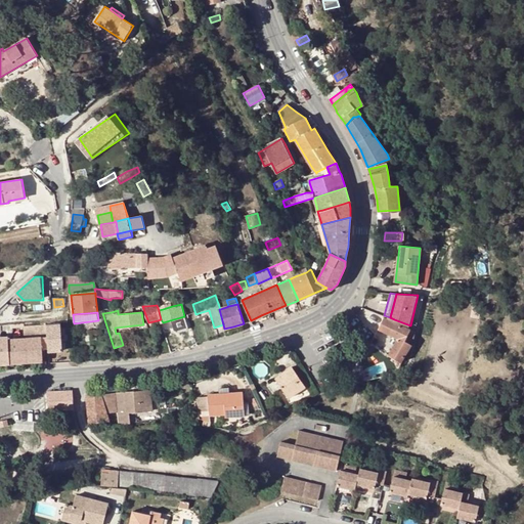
[(404,343),(410,330),(385,317),(379,329),(397,339),(388,356),(398,364),(411,347),(404,343)]
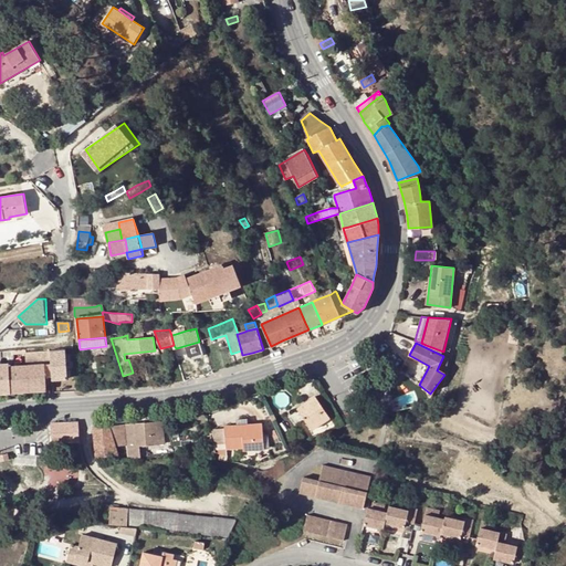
[(170,346),(160,348),(158,349),(165,366),(169,365),(166,356),(173,355),(170,346)]
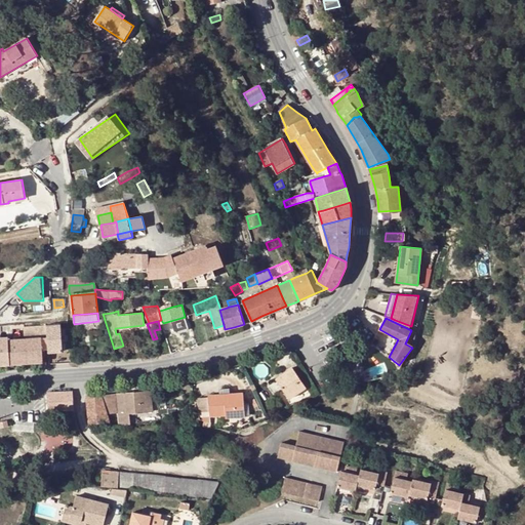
[(24,323),(24,333),(41,332),(40,322),(36,322),(24,323)]
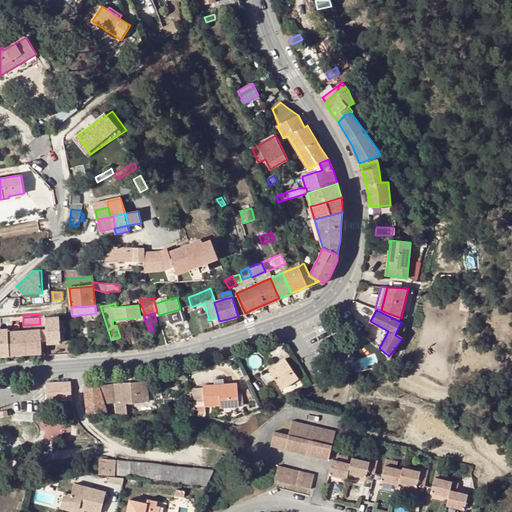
[(12,326),(13,326),(23,325),(23,315),(12,316),(12,322),(12,326)]
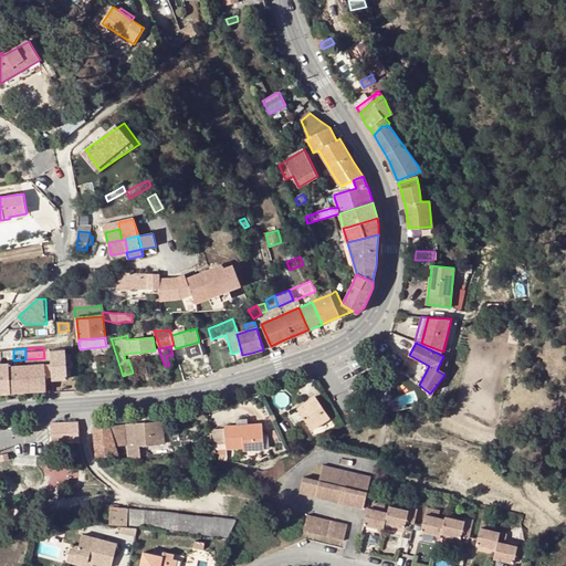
[(437,370),(444,375),(449,358),(443,356),(437,370)]
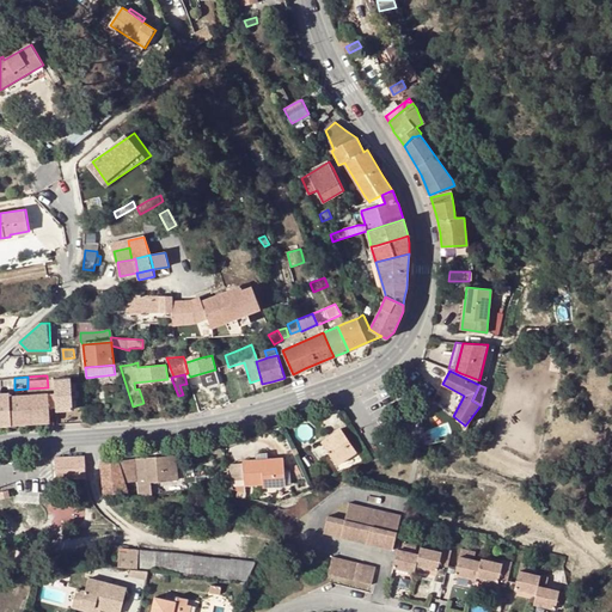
[(0,393),(0,424),(12,424),(12,420),(10,397),(10,395),(10,393),(0,393)]
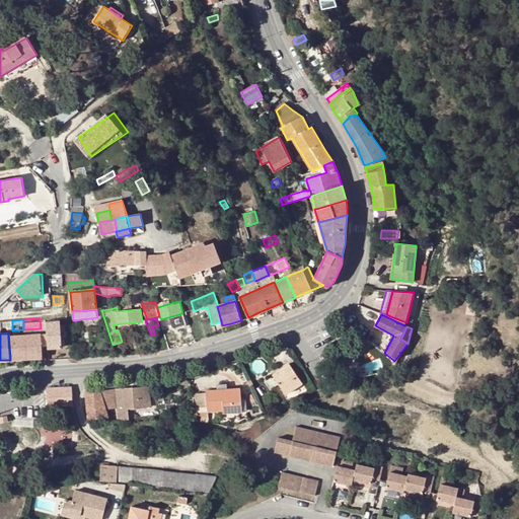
[(42,334),(24,336),(25,350),(25,356),(25,358),(43,357),(43,346),(42,334)]
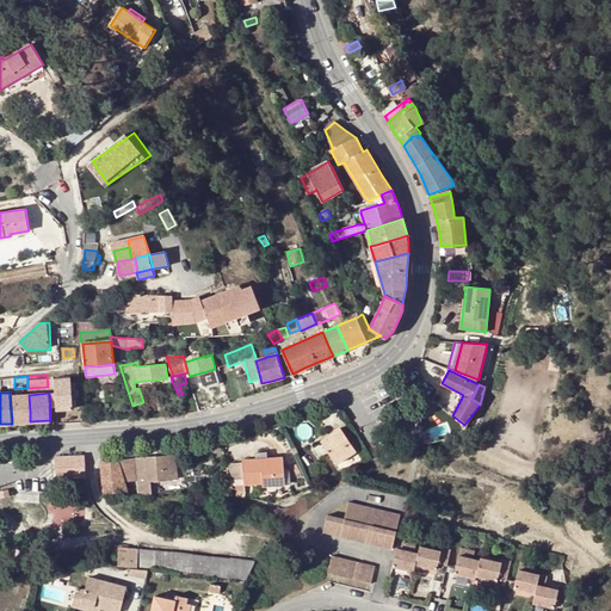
[(30,412),(29,395),(16,395),(10,396),(12,419),(12,424),(30,421),(30,419),(30,412)]
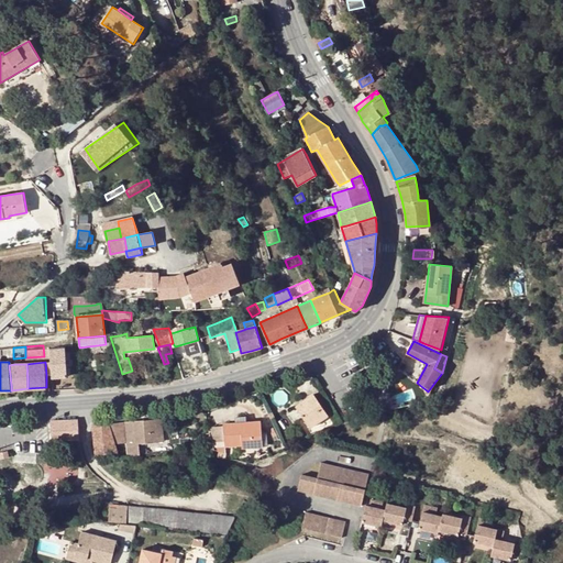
[(319,421),(329,415),(313,394),(296,406),(310,428),(319,421)]
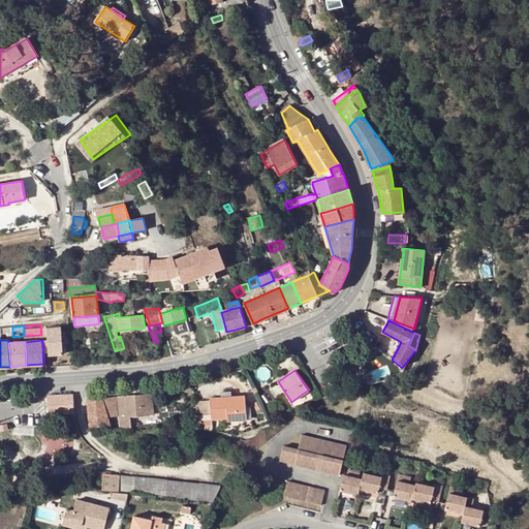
[(300,396),(304,403),(314,399),(311,395),(309,390),(300,396)]
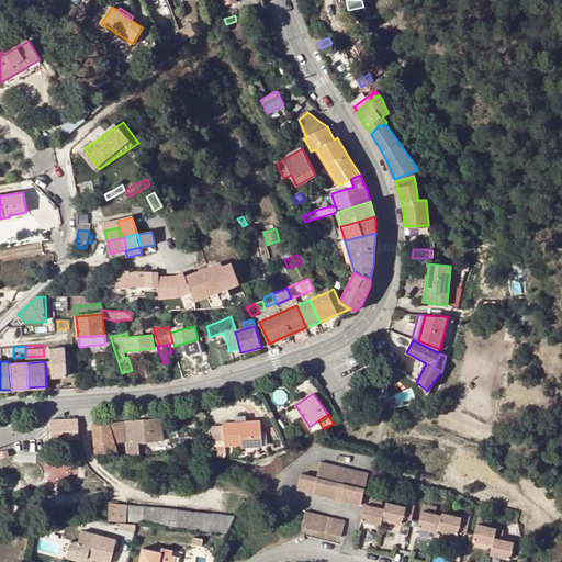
[(330,419),(334,424),(341,420),(343,420),(339,414),(330,419)]
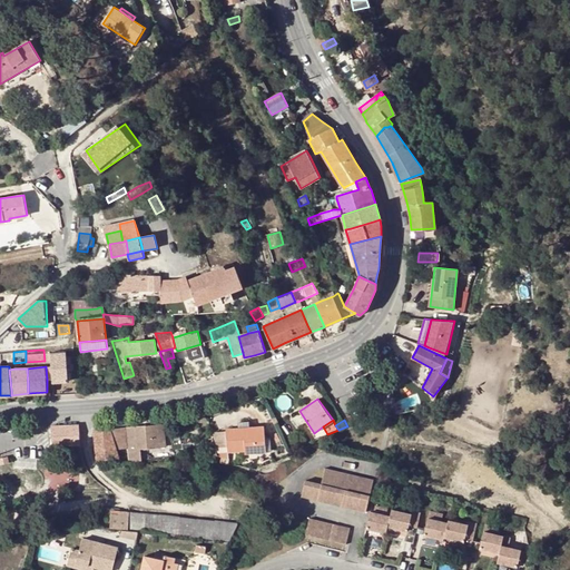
[(79,424),(52,425),(52,446),(80,445),(79,424)]
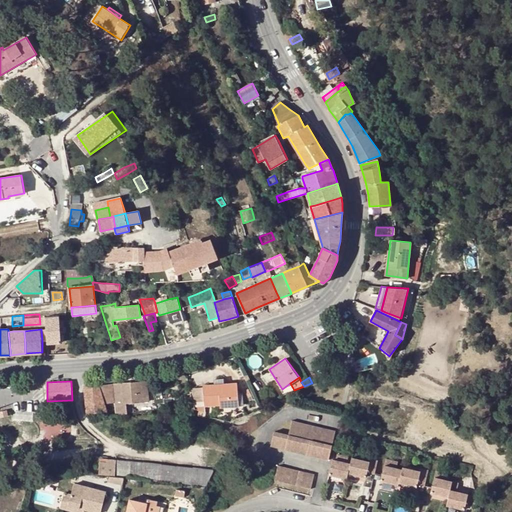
[(121,383),(100,385),(100,387),(105,401),(105,402),(113,402),(114,414),(115,414),(124,413),(123,402),(149,401),(148,391),(142,390),(142,382),(121,383)]
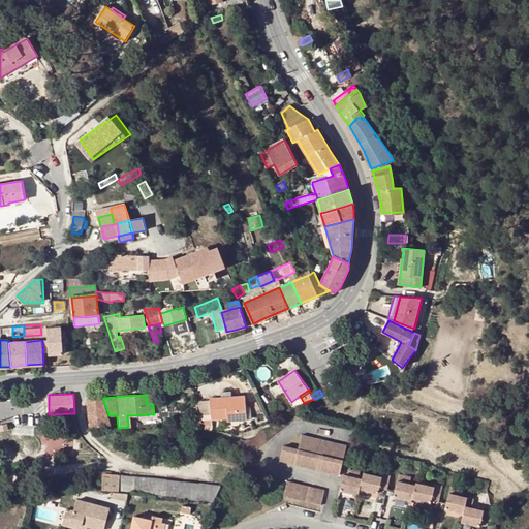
[(232,397),(222,397),(211,398),(212,419),(228,418),(228,421),(238,419),(238,414),(246,414),(245,396),(232,397)]
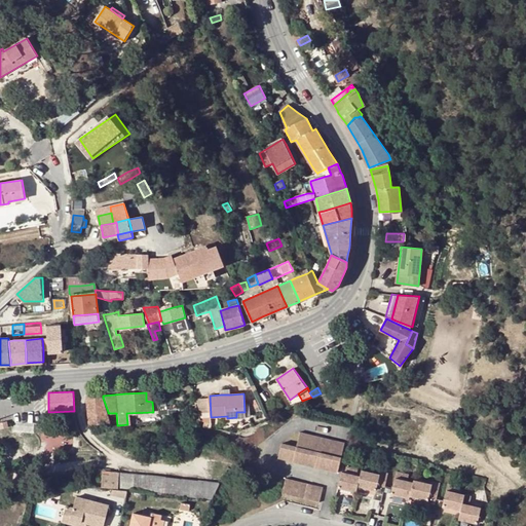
[(108,412),(103,398),(103,396),(87,397),(87,400),(89,424),(110,421),(108,413),(108,412)]
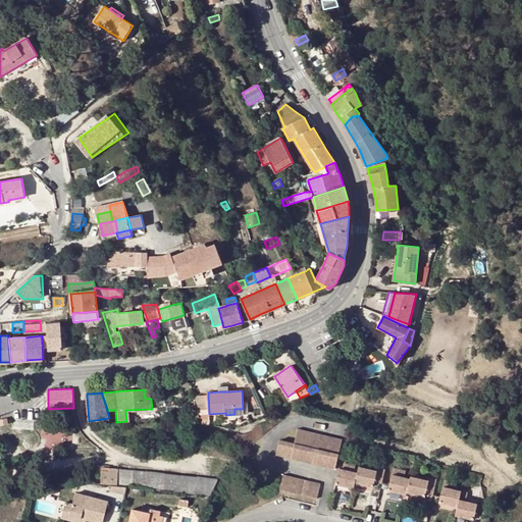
[(291,441),(279,438),(275,454),(334,468),(342,438),(295,427),(291,441)]
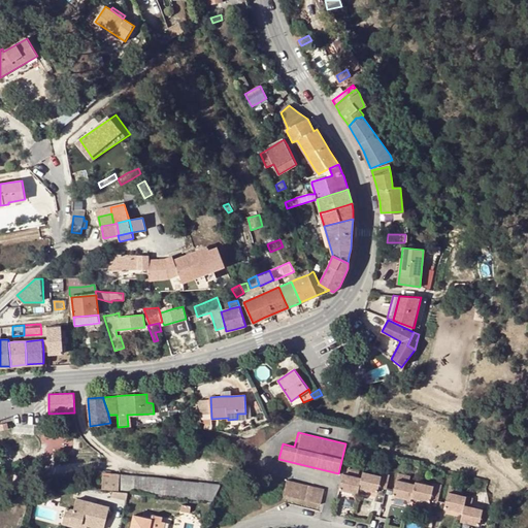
[(345,476),(342,475),(339,489),(358,493),(359,487),(360,480),(358,480),(359,473),(348,470),(345,476)]
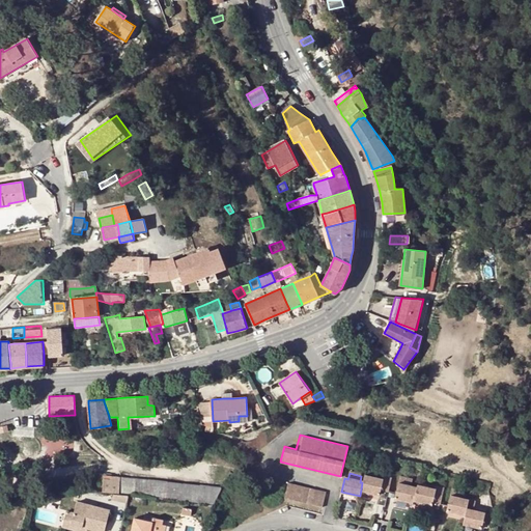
[(364,474),(362,482),(361,490),(380,495),(382,486),(389,488),(392,475),(385,474),(384,479),(364,474)]
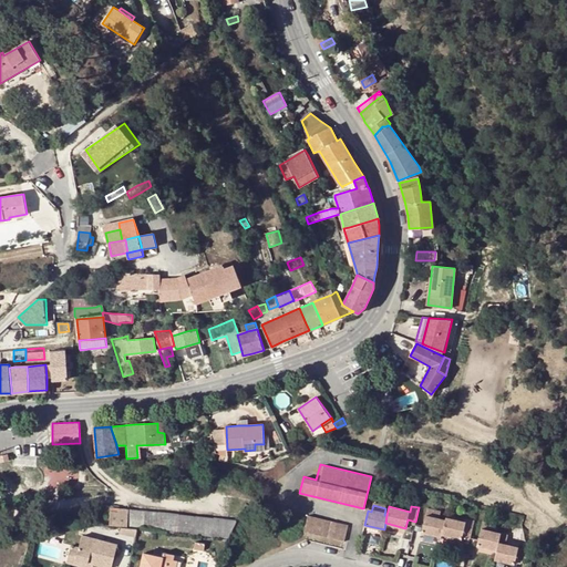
[(428,507),(421,532),(441,536),(442,534),(445,519),(440,518),(441,511),(428,507)]
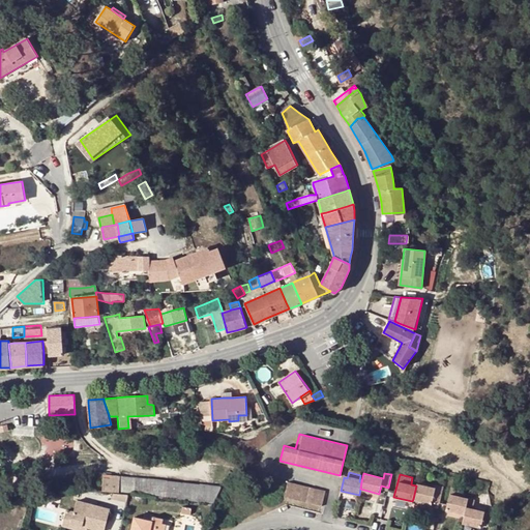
[(111,480),(101,479),(100,491),(110,492),(119,493),(128,494),(216,503),(221,494),(222,488),(120,477),(111,476),(111,480)]
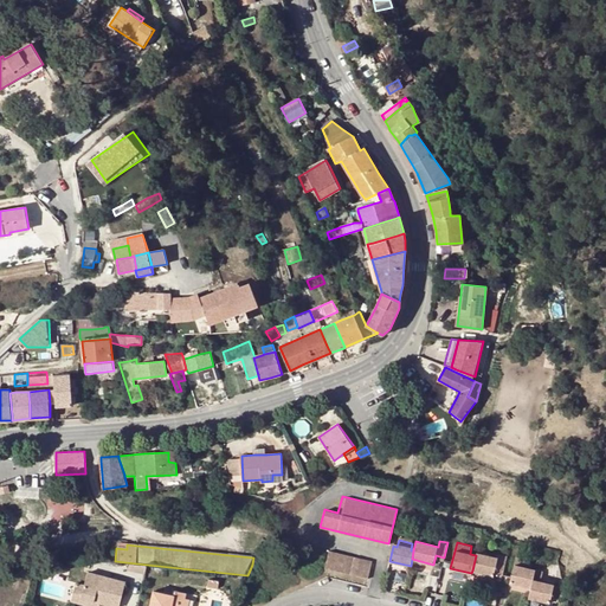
[(329,550),(326,568),(369,579),(374,560),(329,550)]
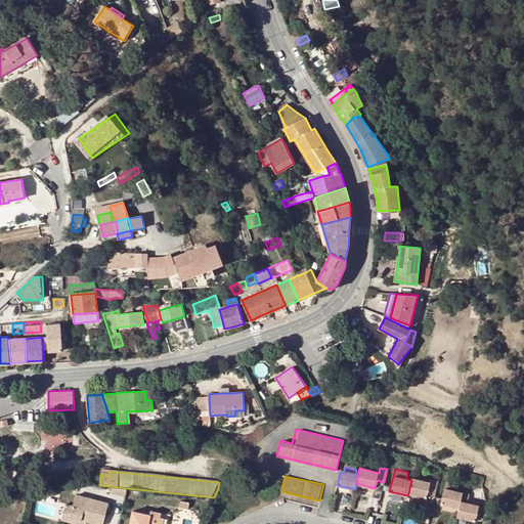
[(412,477),(411,480),(408,493),(427,498),(427,495),(434,497),(438,481),(431,479),(430,482),(412,477)]
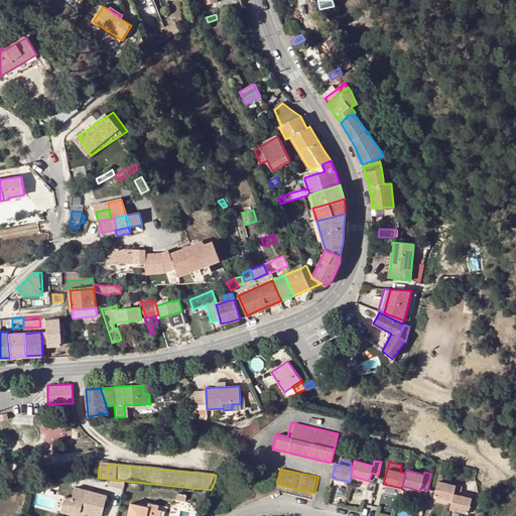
[(452,477),(439,475),(434,496),(452,500),(454,494),(456,485),(450,484),(452,477)]
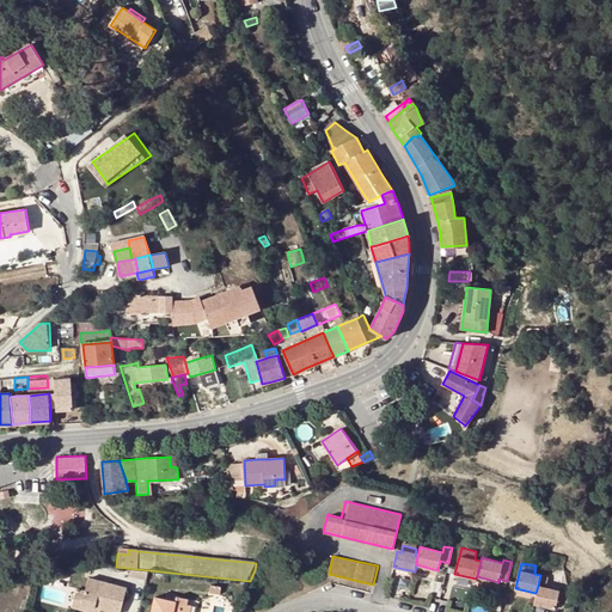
[(138,569),(127,568),(124,576),(146,581),(148,570),(138,569)]
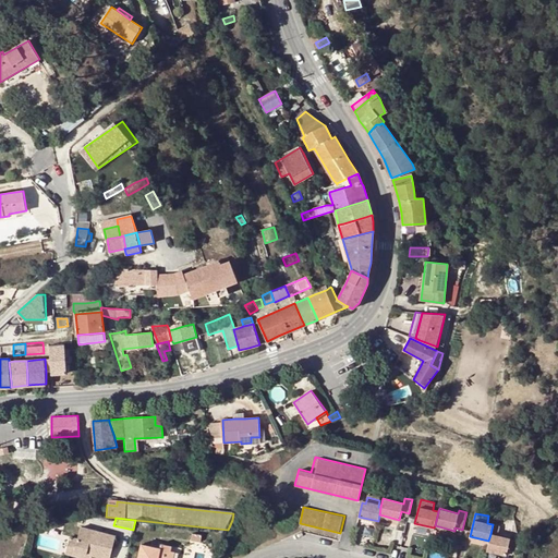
[(110,557),(116,536),(80,528),(77,541),(74,550),(93,555),(104,557),(110,557)]
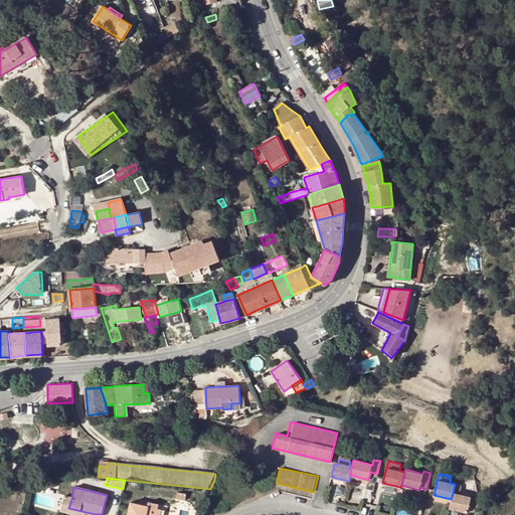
[(187,492),(177,491),(176,498),(186,500),(187,492)]
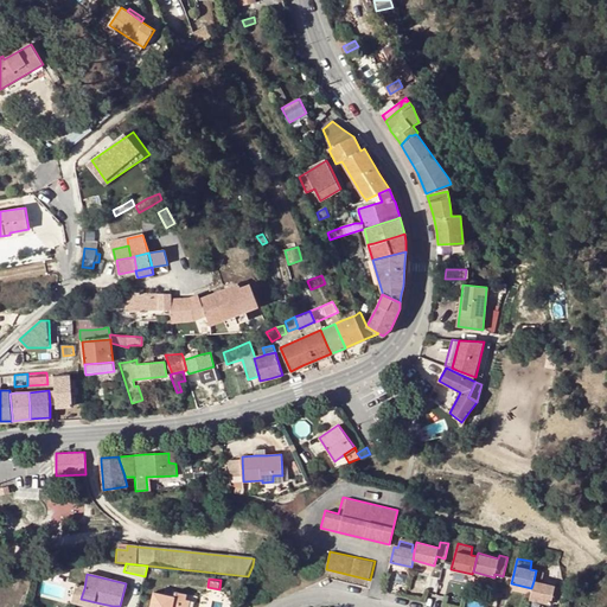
[(531,588),(530,599),(551,604),(555,586),(534,581),(531,588)]
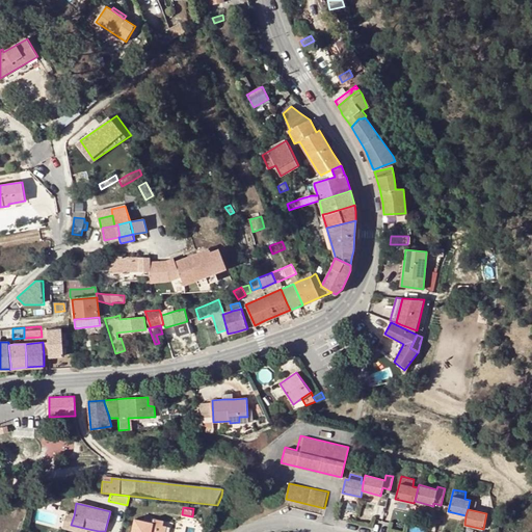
[(71,525),(74,515),(67,513),(62,529),(76,531),(87,531),(88,529),(71,525)]
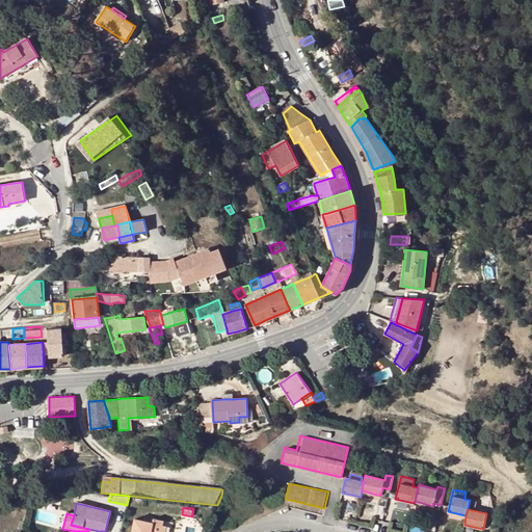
[(134,519),(130,531),(160,531),(162,525),(162,521),(152,517),(152,522),(150,522),(149,526),(139,525),(139,520),(134,519)]
